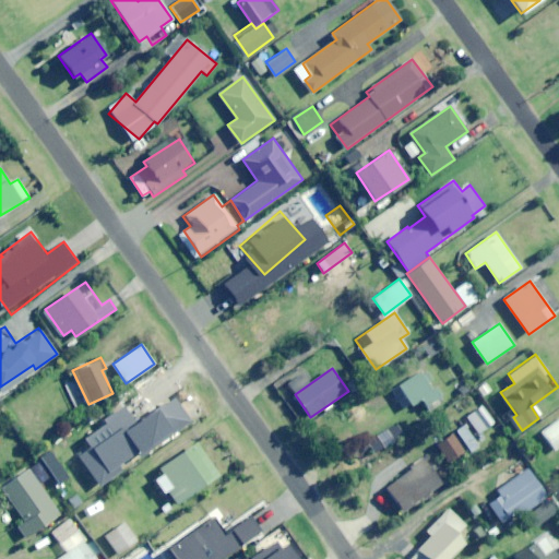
[(436,384),(430,387),(428,382),(433,380),(429,369),(401,381),(402,385),(394,389),(403,408),(421,400),(425,406),(442,399),(436,384)]
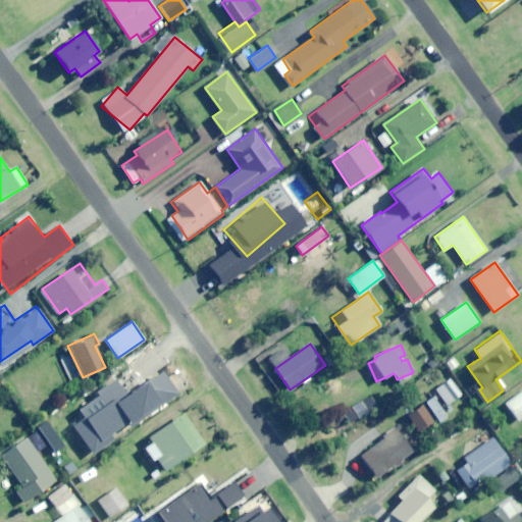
[(128,407),(155,390),(144,372),(117,388),(128,407)]
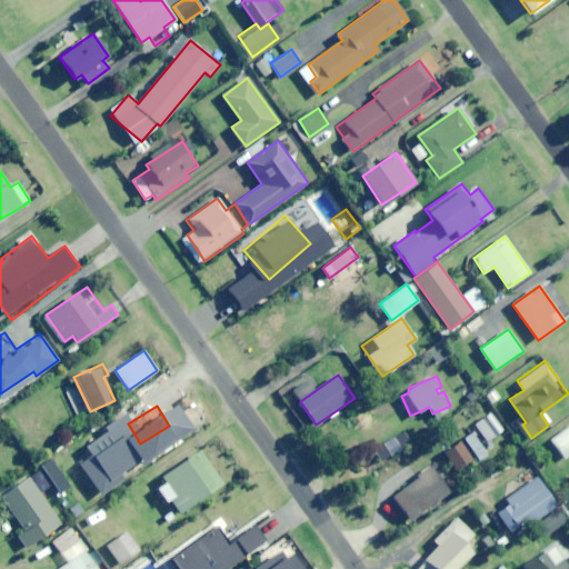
[(486,440),(501,430),(489,412),(475,423),(486,440)]
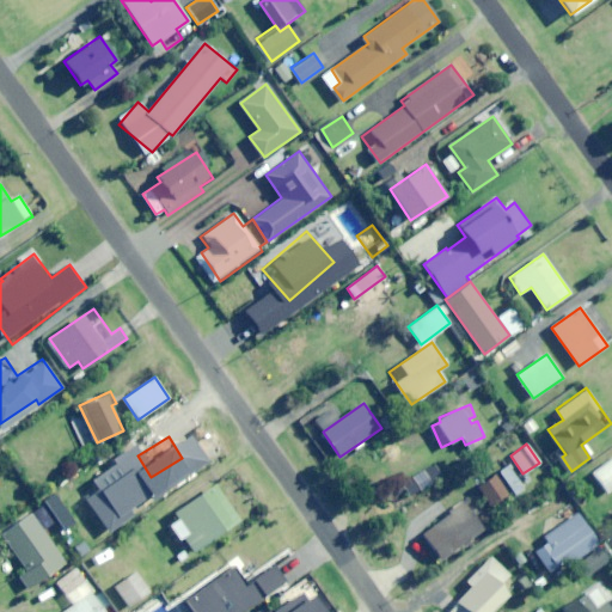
[(607,494),(611,489),(611,458),(592,473),(607,494)]
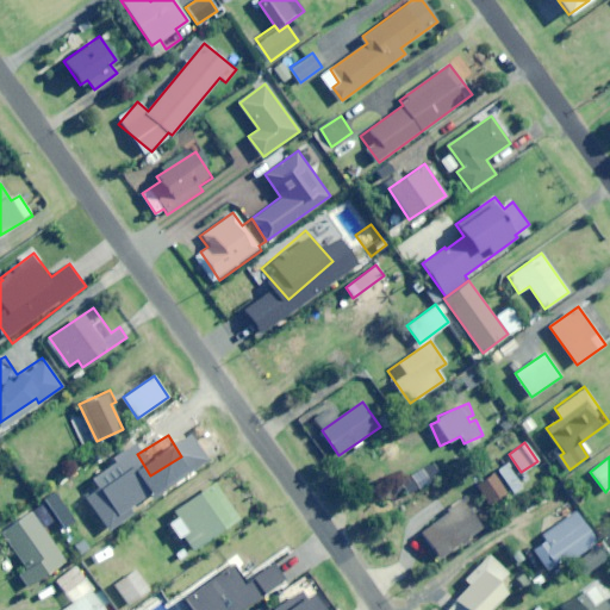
[(512,493),(522,487),(505,462),(496,468),(512,493)]
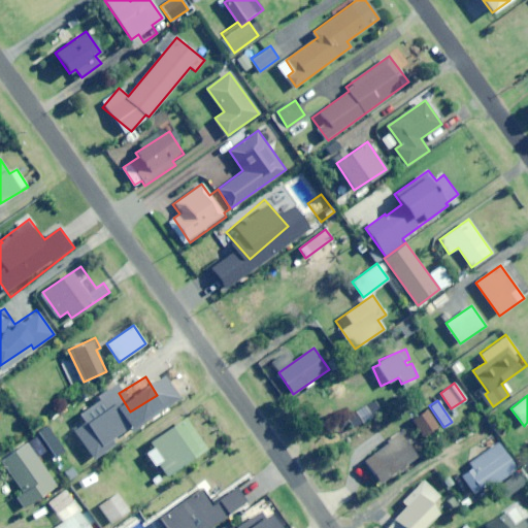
[(423,436),(436,426),(424,409),(410,420),(423,436)]
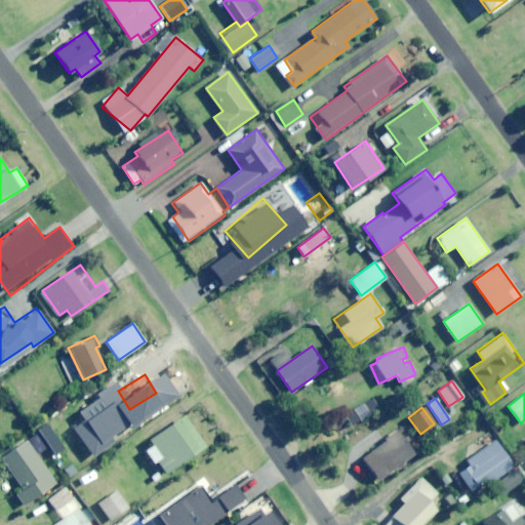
[(167,472),(205,446),(185,416),(150,441),(162,458),(159,460),(167,472)]
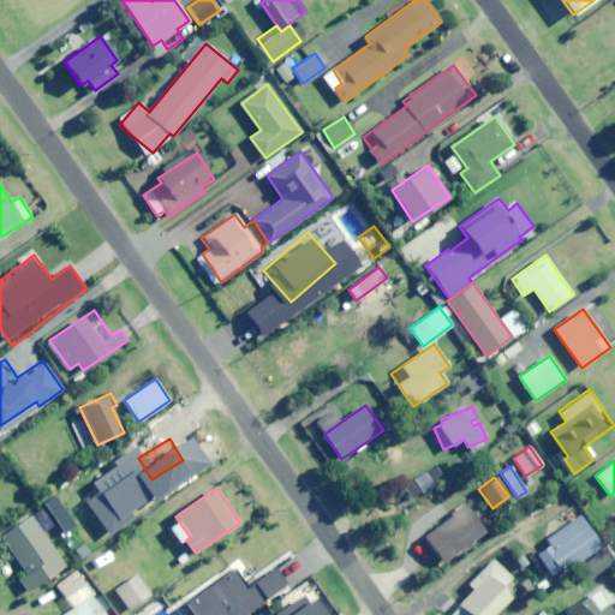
[(446,563),(487,532),(467,507),(425,537),(446,563)]
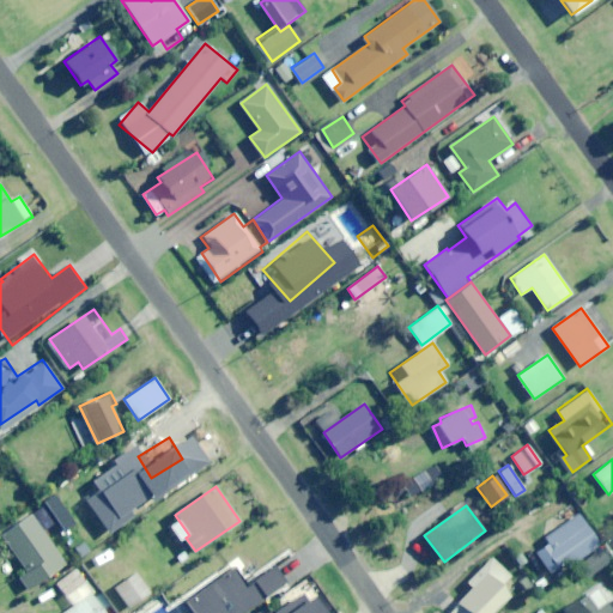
[(43,530),(54,523),(43,507),(2,536),(24,566),(17,572),(30,589),(66,563),(43,530)]
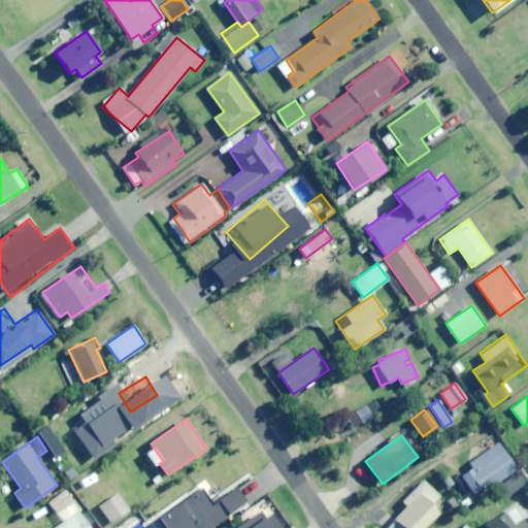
[(474,497),(516,469),(498,444),(458,471),(474,497)]
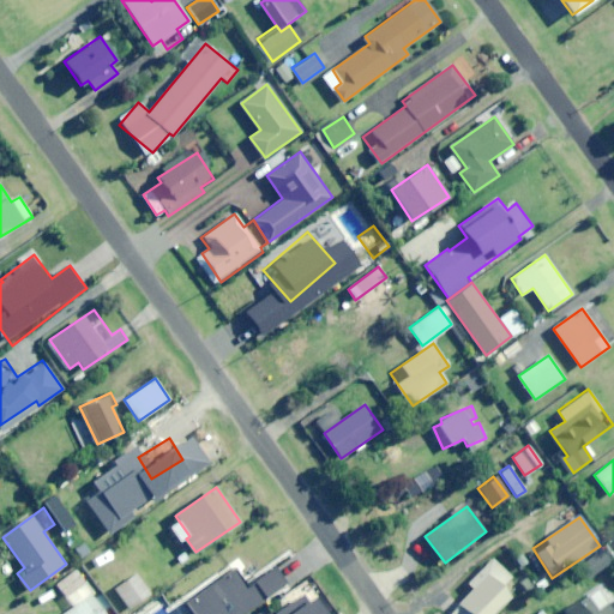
[(589,578),(611,563),(601,549),(579,565),(589,578)]
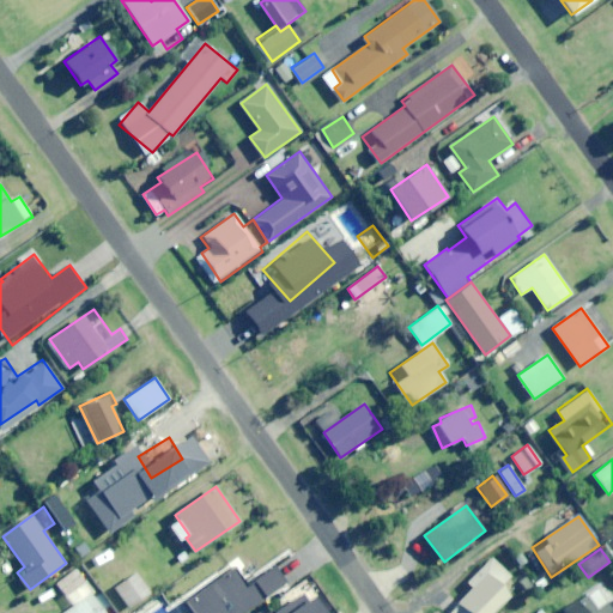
[(501,586),(510,576),(492,558),(469,580),(475,586),(448,612),(492,612),(510,596),(501,586)]
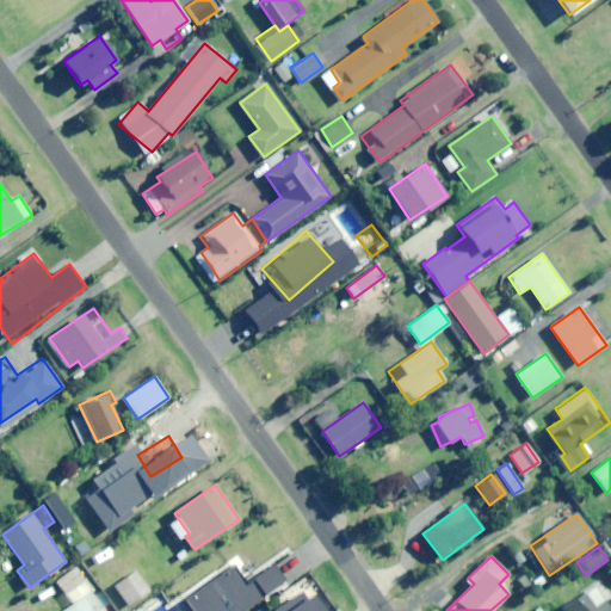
[(112,579),(128,568),(121,559),(105,569),(112,579)]
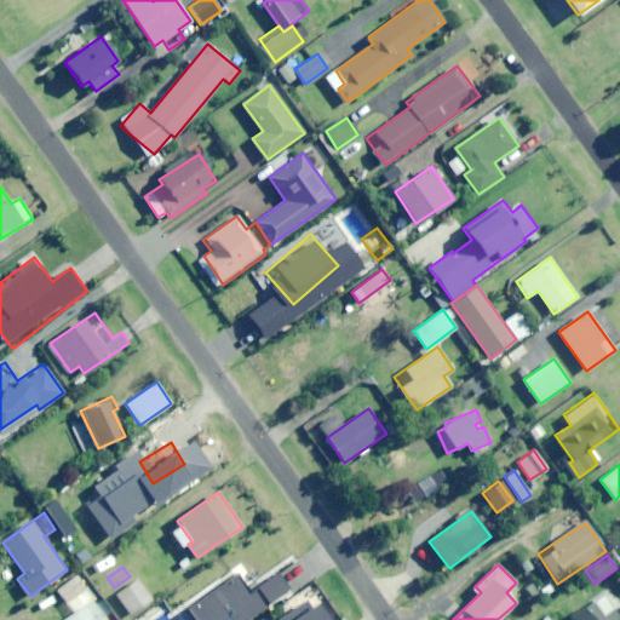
[(241,580),(235,584),(229,574),(194,596),(207,619),(212,619),(251,597),(241,580)]
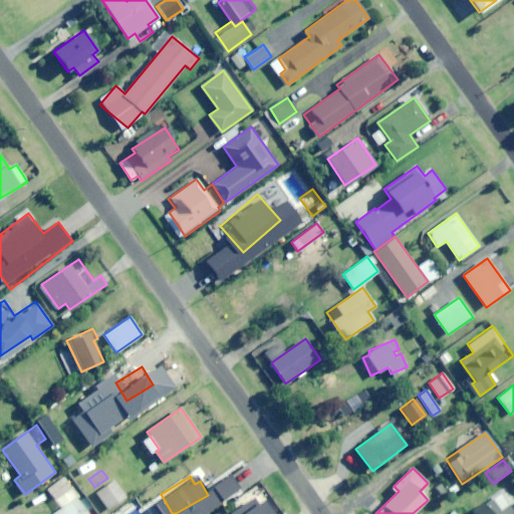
[(54,500),(71,488),(63,477),(46,488),(54,500)]
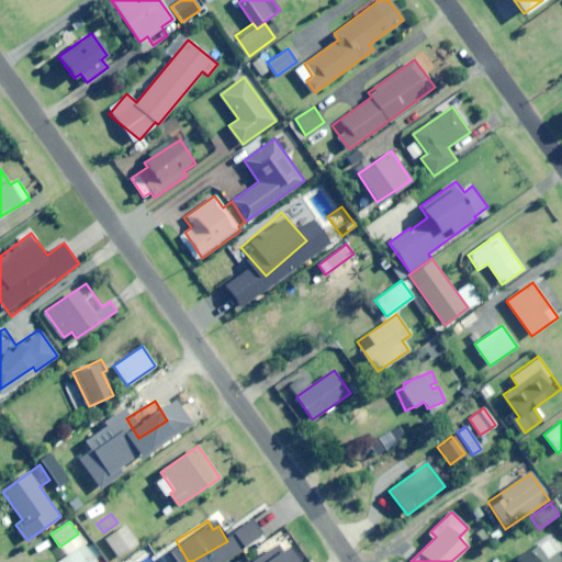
[(121,557),(137,542),(123,524),(105,538),(121,557)]
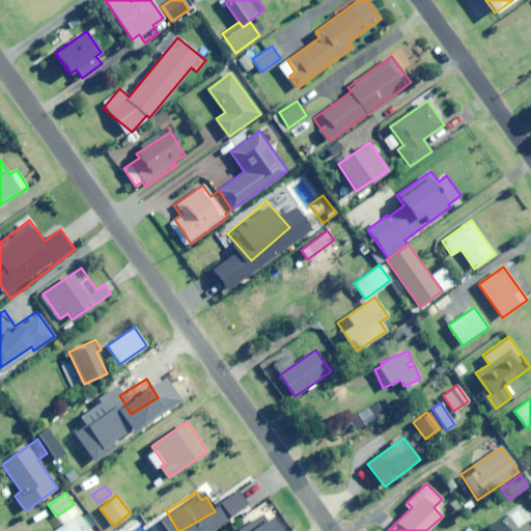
[(492,530),(530,530),(530,527),(518,509),(491,529),(492,530)]
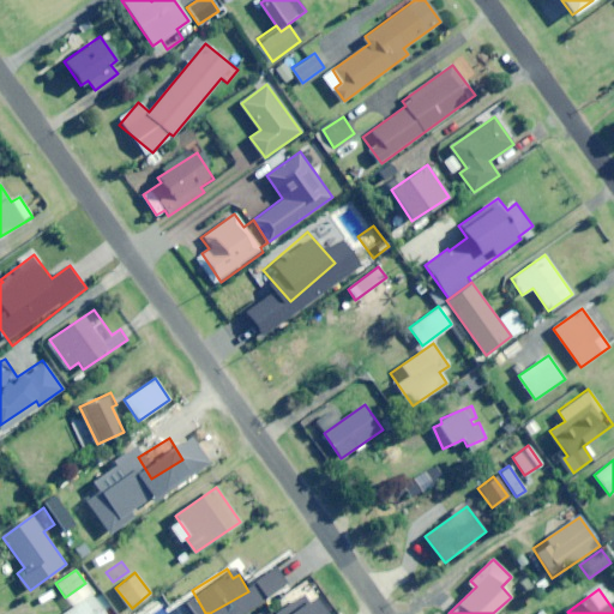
[(104,613),(91,595),(62,613),(104,613)]
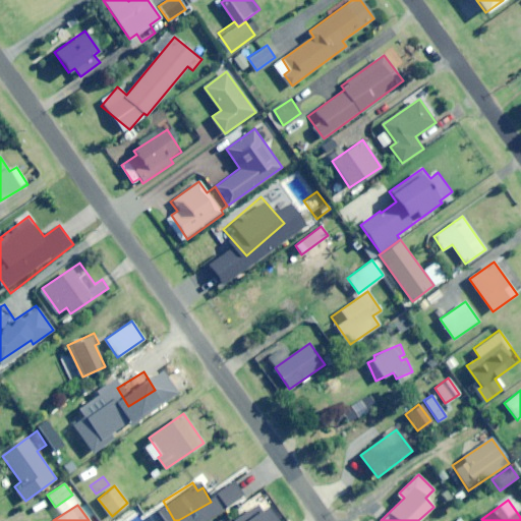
[(276,520),(274,517),(268,520),(265,520),(256,509),(240,520),(276,520)]
